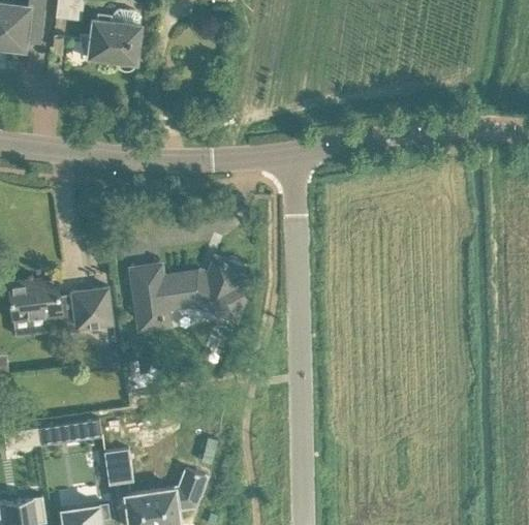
[(0,47),(24,50),(24,43),(39,45),(44,0),(28,0),(27,8),(0,5),(0,47)]
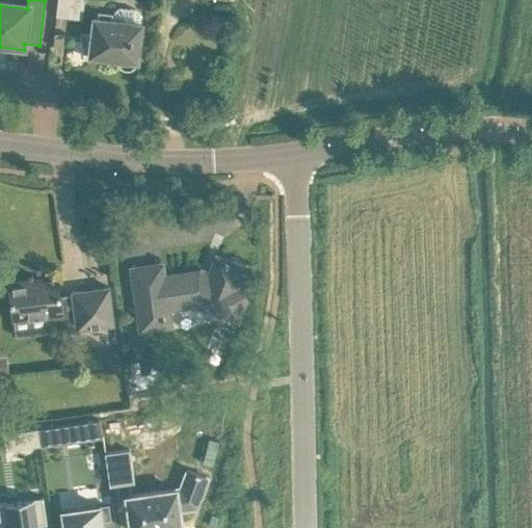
[(116,61),(117,67),(121,71),(126,73),(131,72),(135,69),(137,63),(141,27),(140,27),(141,20),(140,15),(135,12),(121,10),(115,11),(113,16),(112,23),(94,21),(91,38),(81,36),(80,35),(79,35),(83,61),(99,63),(99,62),(98,62),(98,59),(116,61)]
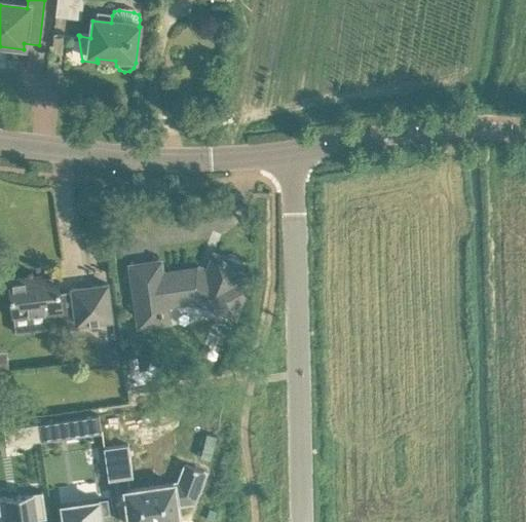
[(129,269),(139,330),(170,326),(166,308),(194,304),(234,321),(246,292),(234,287),(242,268),(214,257),(205,275),(196,271),(161,276),(160,264),(129,269)]
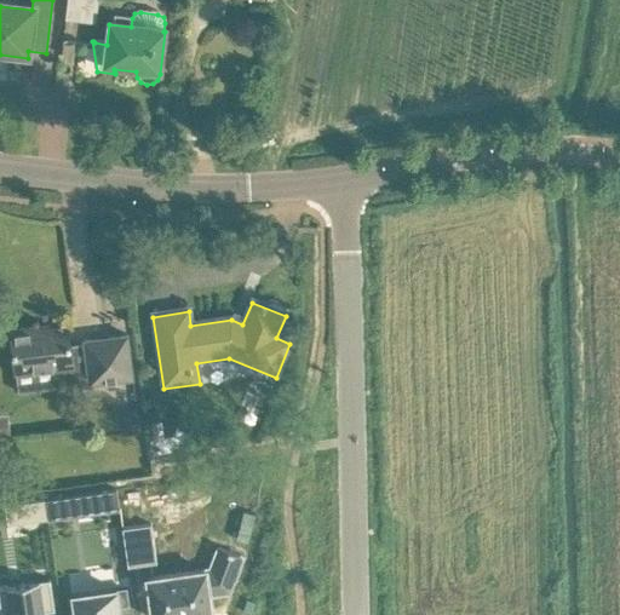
[(85,354),(70,356),(67,331),(33,335),(32,332),(10,334),(17,395),(38,394),(36,372),(72,369),(70,362),(85,361),(89,388),(132,381),(126,338),(84,344),(85,354)]
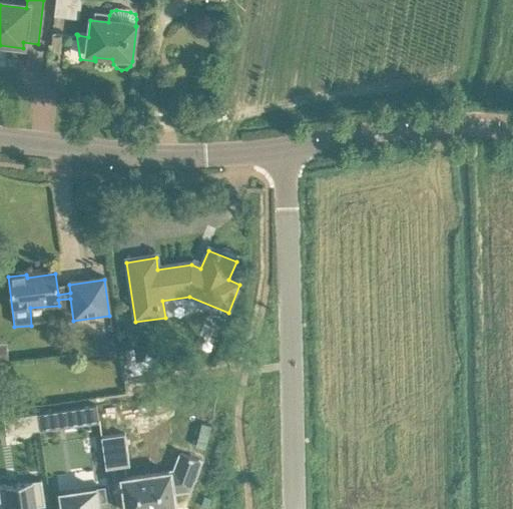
[(0,346),(0,363),(9,363),(6,345),(0,346)]
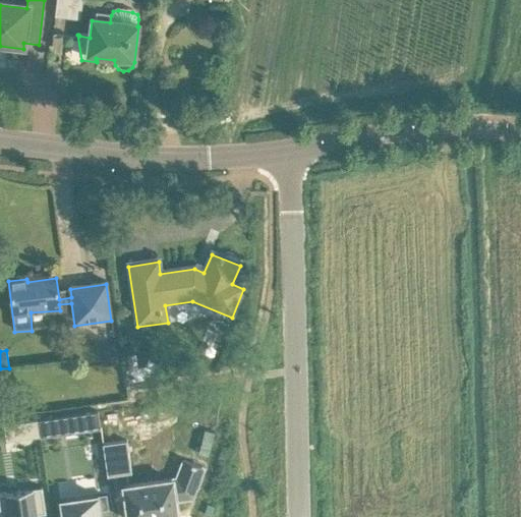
[(50,421),(38,422),(40,439),(52,437),(50,421)]
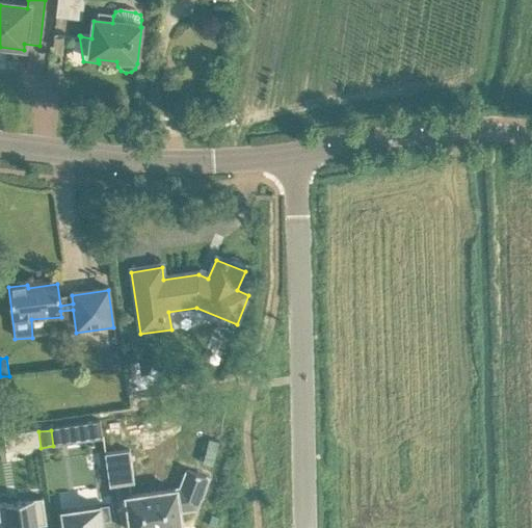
[(38,431),(19,434),(21,451),(41,448),(38,431)]
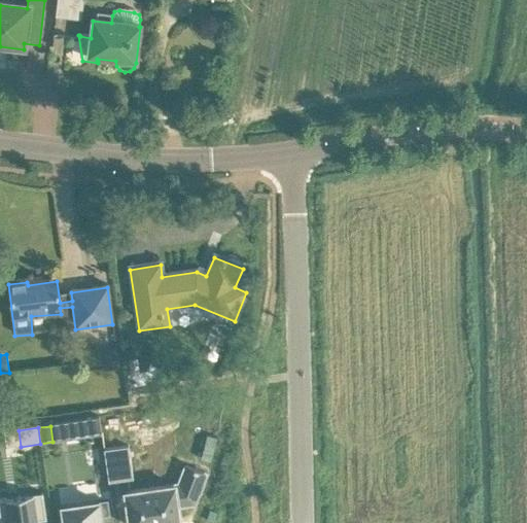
[(128,448),(104,451),(108,484),(133,480),(128,448)]
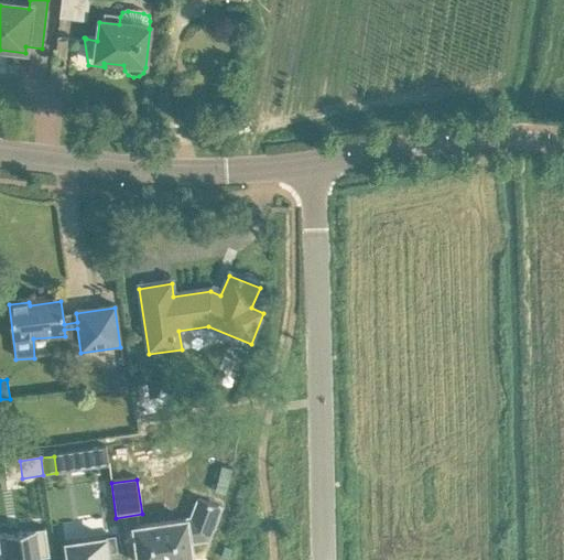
[(192,520),(134,529),(138,559),(193,559),(190,544),(207,540),(219,509),(198,502),(192,520)]
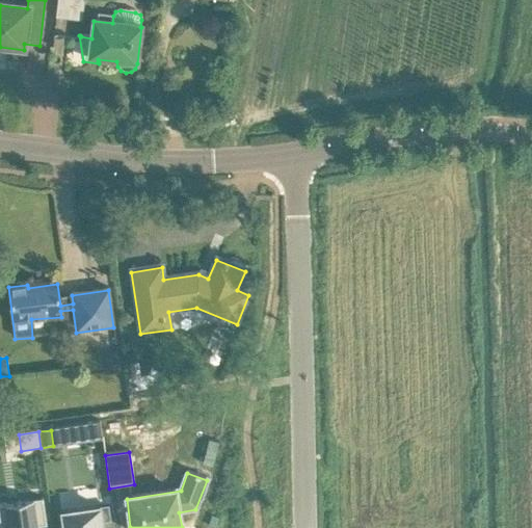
[(43,500),(0,505),(0,527),(47,527),(43,500)]
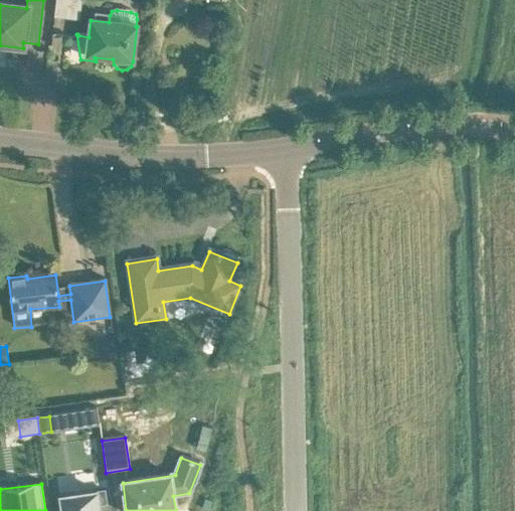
[(97,492),(60,497),(62,510),(100,510),(99,505),(106,504),(105,492),(97,493),(97,492)]
